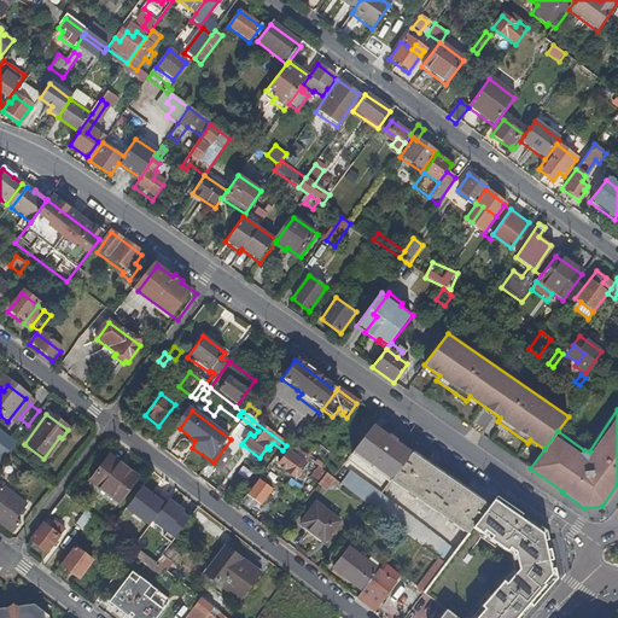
[(237,419),(227,432),(242,444),(250,433),(254,436),(258,431),(239,415),(237,419)]
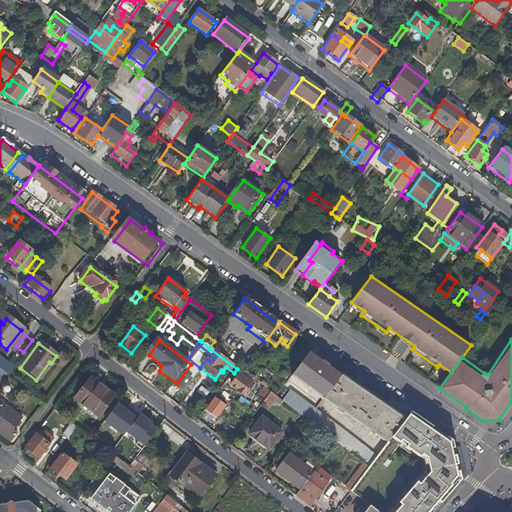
[(292,375),(324,398),(340,376),(333,371),(332,372),(325,368),(327,365),(321,361),(319,363),(313,359),(314,357),(308,353),(292,375)]
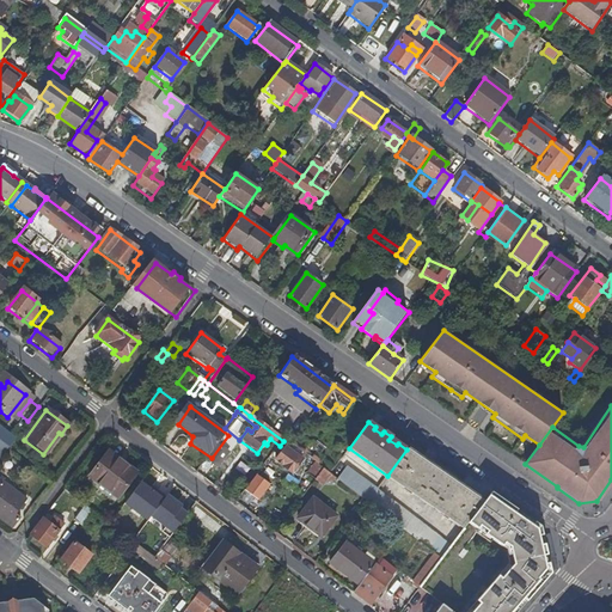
[(0,444),(7,450),(13,440),(0,429),(0,444)]
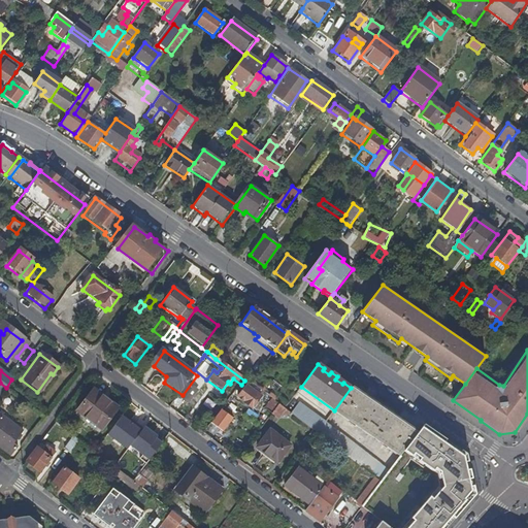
[(258,374),(250,385),(261,393),(264,388),(268,382),(258,374)]
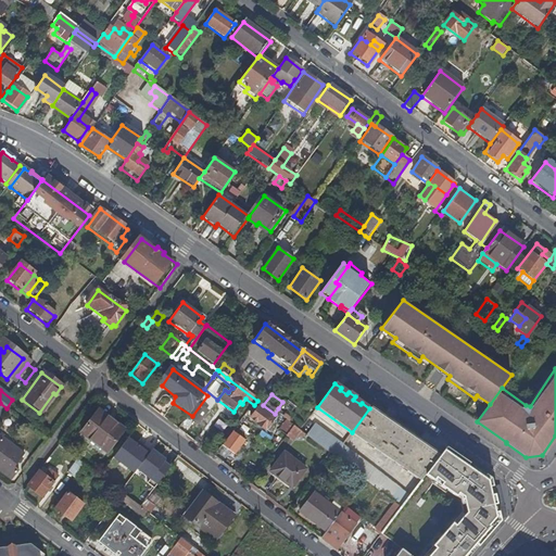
[(282,402),(278,408),(293,419),(295,415),(292,413),(295,407),(287,401),(285,404),(282,402)]
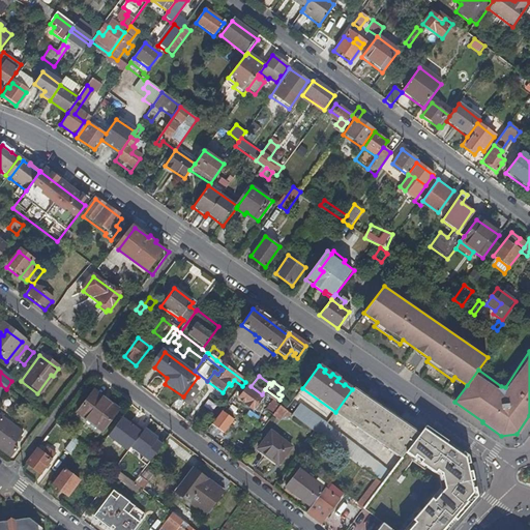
[(261,400),(247,389),(239,400),(246,405),(245,406),(253,412),(254,410),(258,413),(262,408),(258,404),(261,400)]
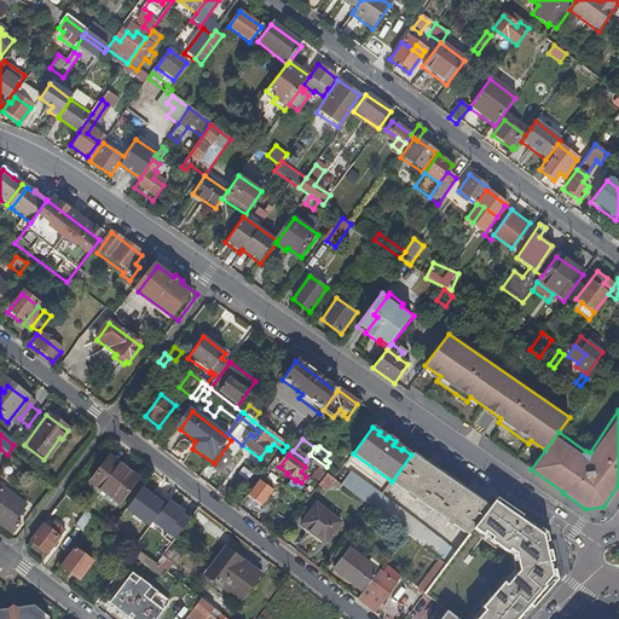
[(392,481),(391,482),(468,536),(472,531),(487,509),(411,455),(392,481)]
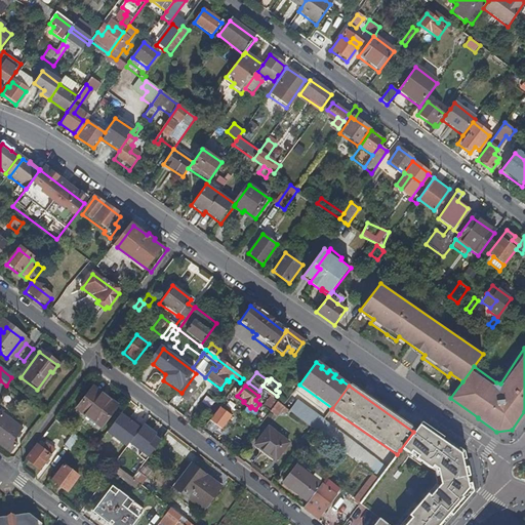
[(89,391),(75,409),(98,428),(115,407),(106,399),(104,401),(89,391)]
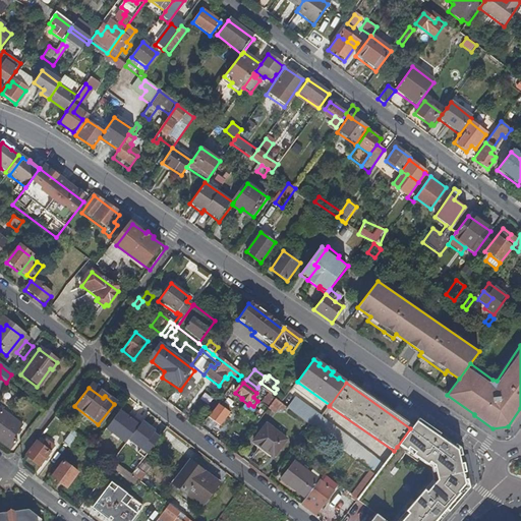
[(268,409),(274,400),(267,395),(259,404),(268,409)]
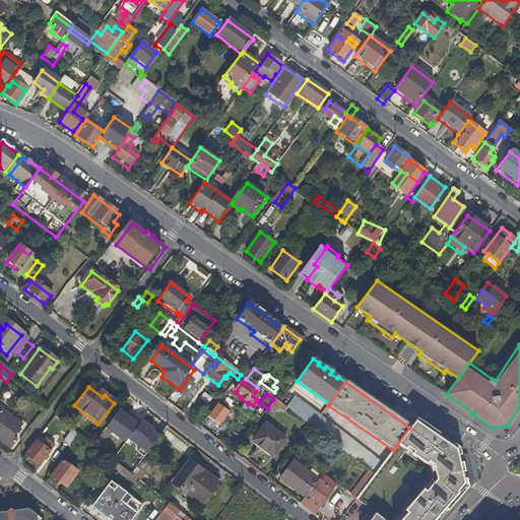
[(284,395),(278,403),(283,407),(289,399),(284,395)]
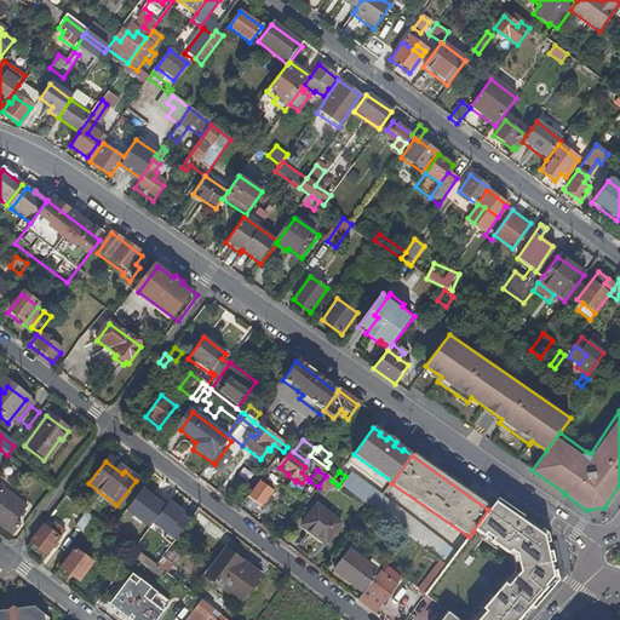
[(332,481),(326,476),(319,487),(327,494),(331,487),(336,492),(339,487),(338,486),(332,481)]
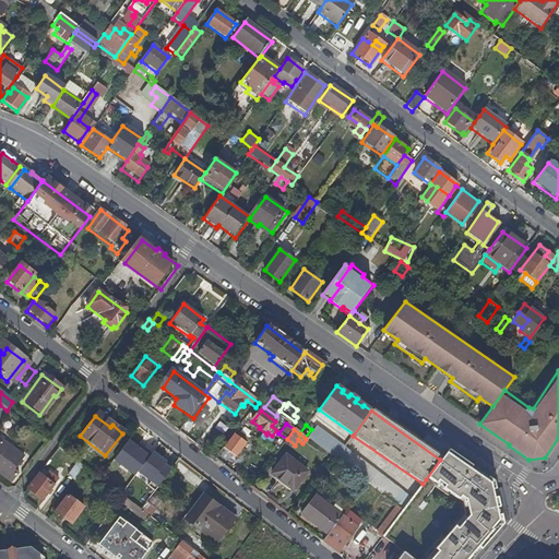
[(0,441),(0,476),(10,484),(16,474),(13,471),(22,459),(0,441)]
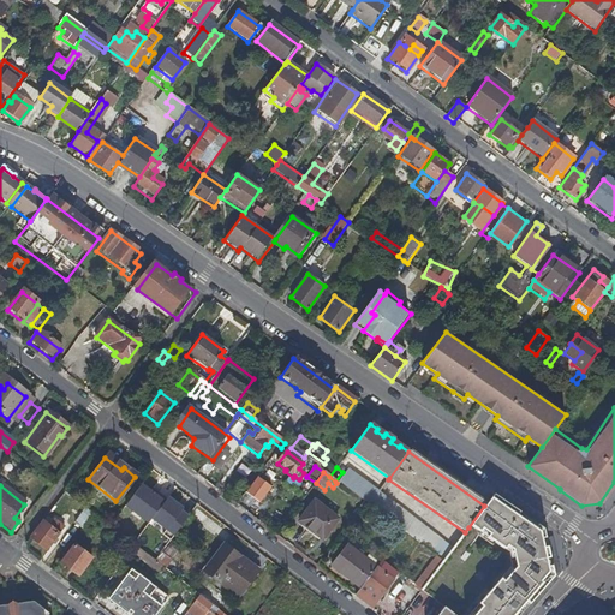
[(255,485),(248,494),(257,502),(264,493),(255,485)]
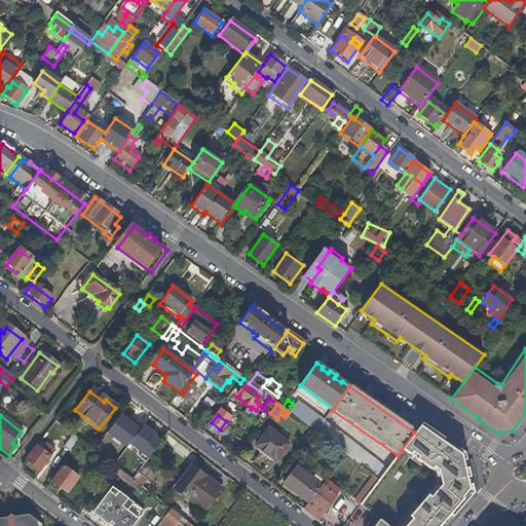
[(386,471),(323,422),(315,434),(345,456),(374,478),(379,481),(382,477),(386,471)]
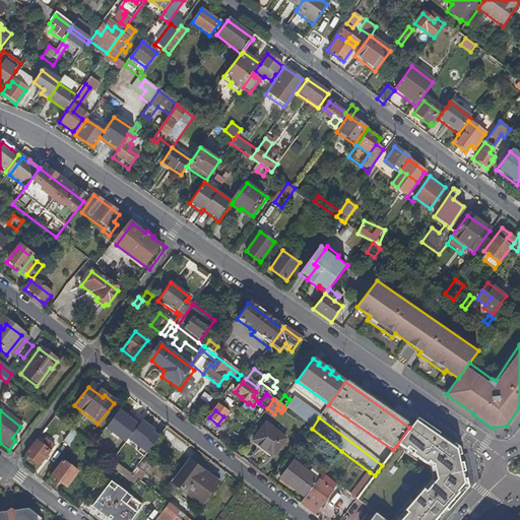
[(431,480),(395,519),(439,519),(467,489),(457,449),(415,419),(409,428),(396,446),(429,469),(431,480)]
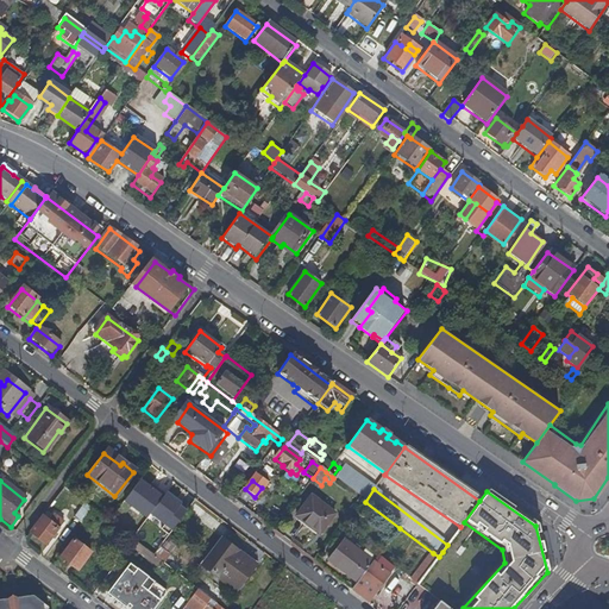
[(132,497),(120,512),(135,523),(145,508),(132,497)]
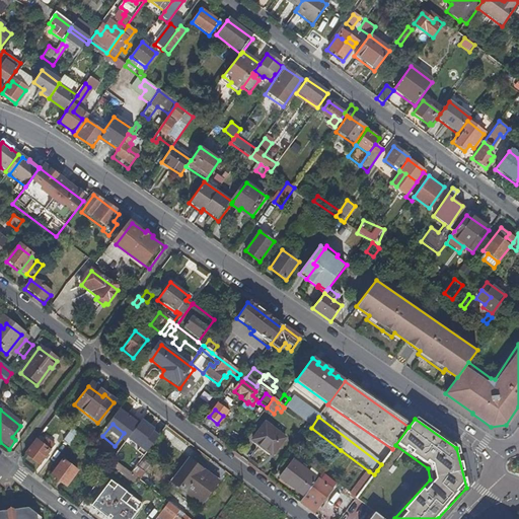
[(285,439),(266,425),(252,442),(272,456),(285,439)]
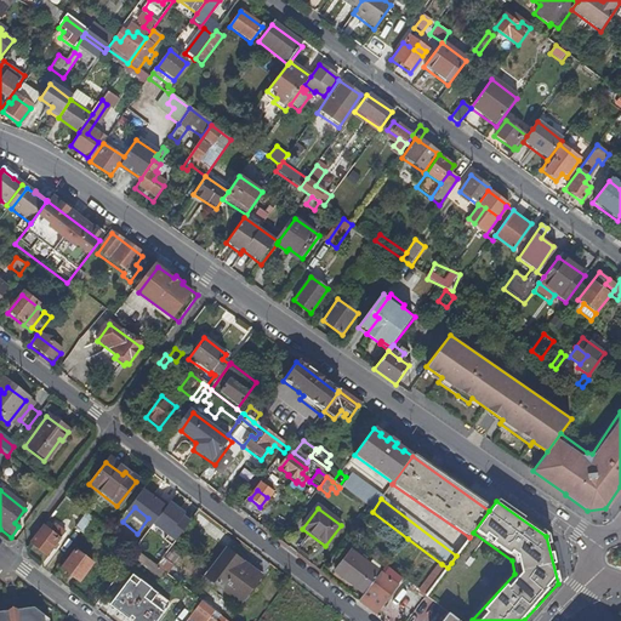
[(81,535),(92,520),(84,514),(73,529),(81,535)]
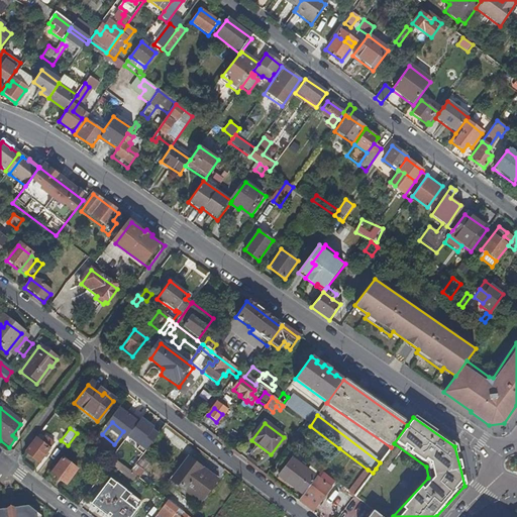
[(34,439),(24,453),(37,464),(48,449),(34,439)]
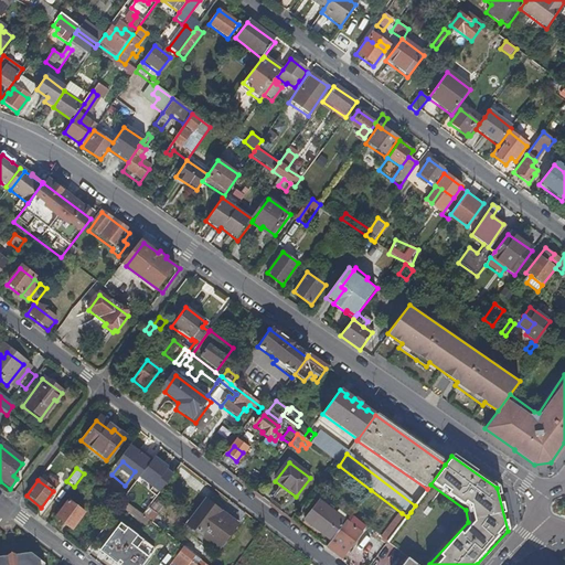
[(158,512),(163,505),(156,499),(150,504),(158,512)]
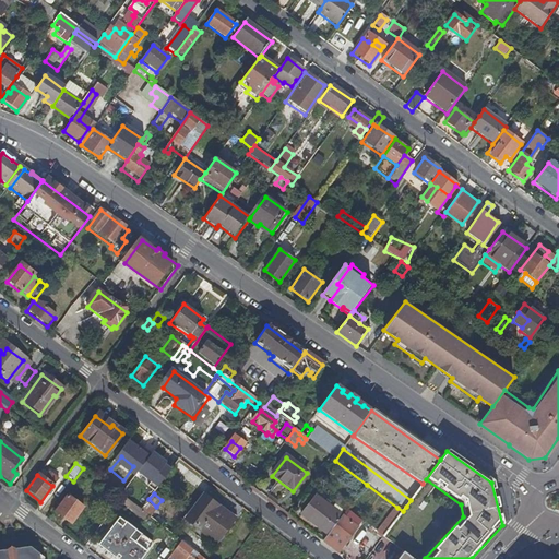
[(133,506),(139,511),(144,503),(146,501),(140,497),(133,506)]
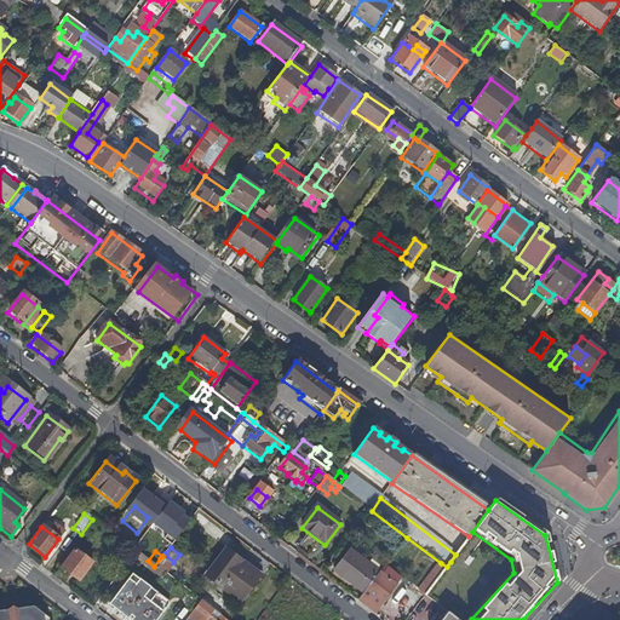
[(205,575),(214,583),(233,558),(223,551),(205,575)]
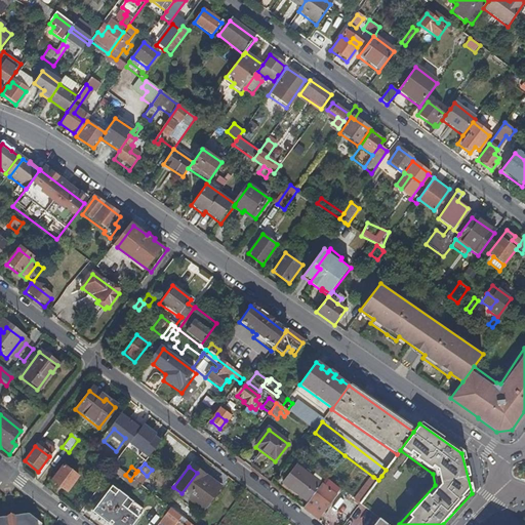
[(284,485),(309,503),(326,480),(313,470),(309,475),(297,467),(284,485)]
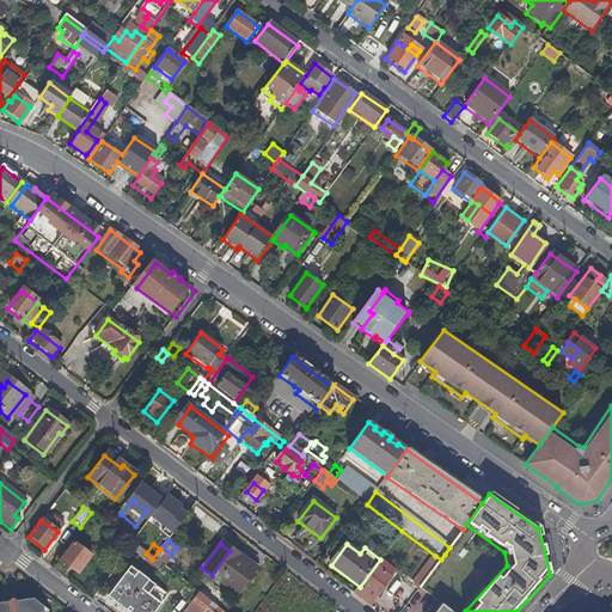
[(87,560),(71,546),(57,564),(74,576),(87,560)]
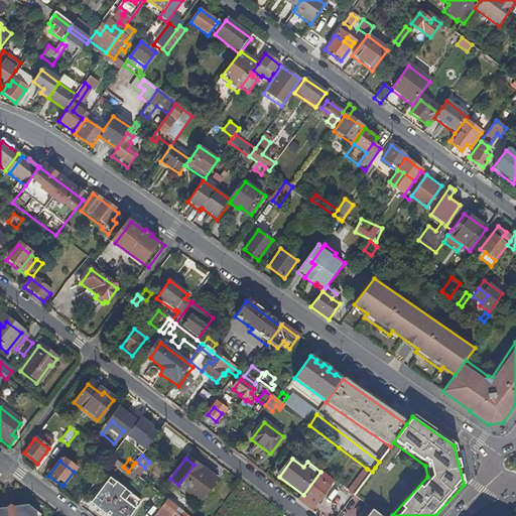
[(133,465),(128,472),(137,478),(142,471),(133,465)]
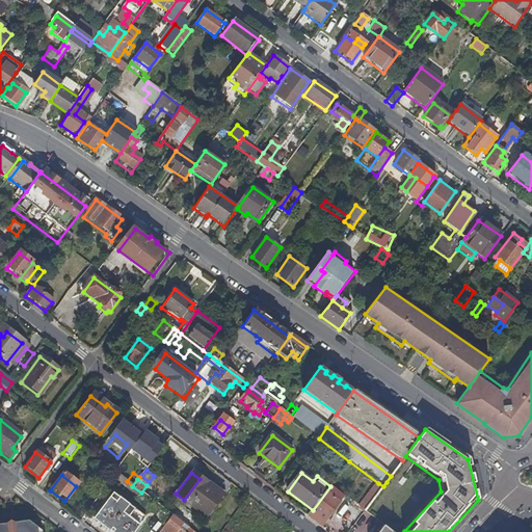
[(200,479),(184,500),(206,516),(223,493),(211,483),(209,485),(200,479)]
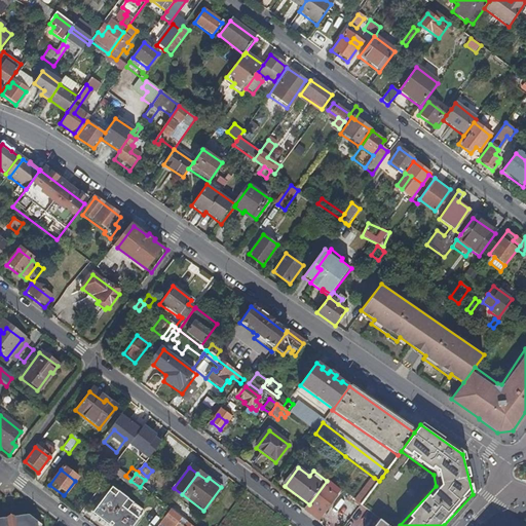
[(379,481),(374,478),(355,502),(361,506),(379,481)]
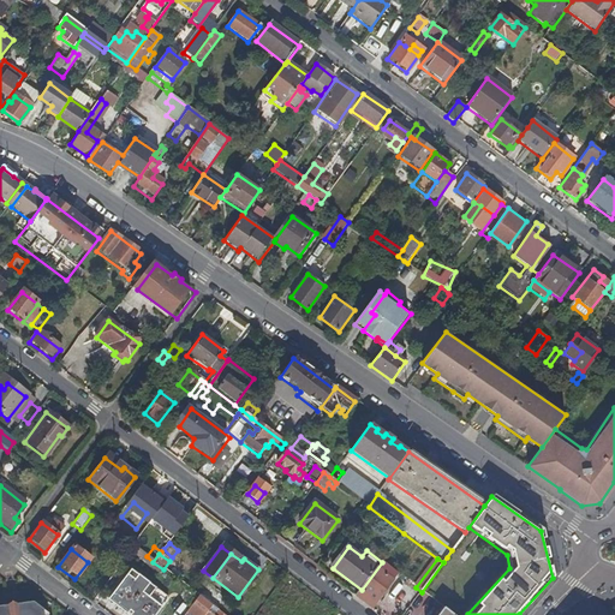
[(362,590),(356,597),(374,611),(400,575),(382,562),(362,590)]
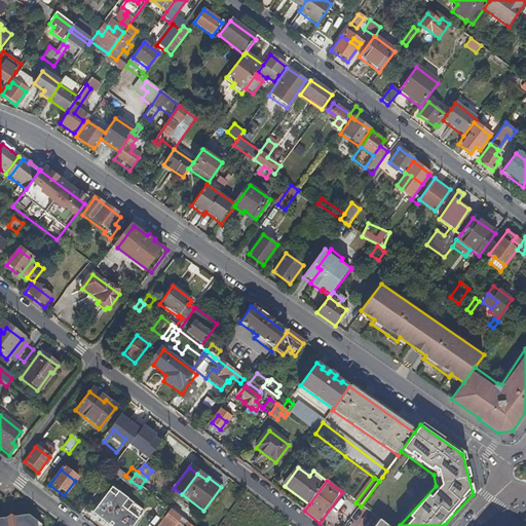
[(115,491),(98,517),(109,525),(139,525),(147,516),(115,491)]
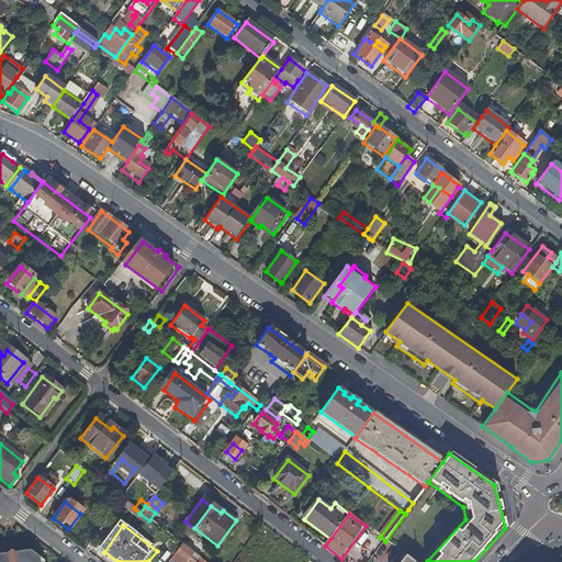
[(193,554),(182,544),(172,558),(178,561),(187,561),(190,559),(193,554)]
